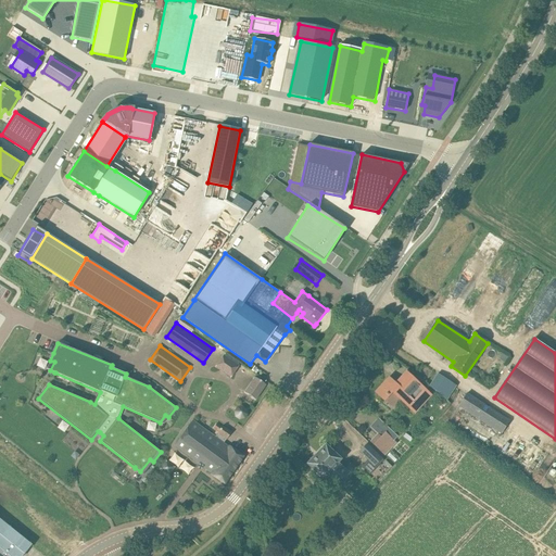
[(502,353),(497,358),(504,363),(508,357),(502,353)]
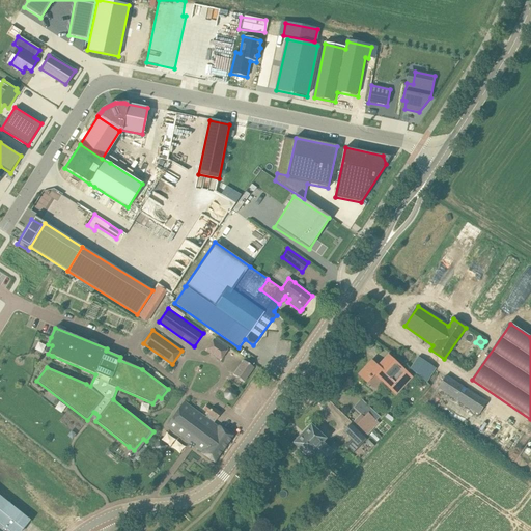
[(213,339),(205,350),(220,360),(227,350),(213,339)]
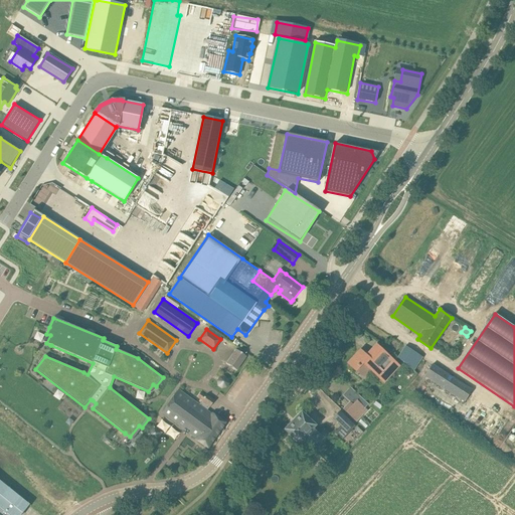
[(370,371),(383,382),(398,366),(376,345),(366,356),(360,350),(348,363),(364,378),(370,371)]
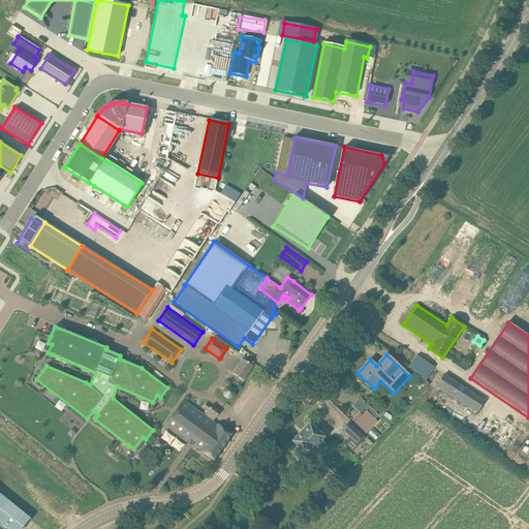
[(405,369),(425,380),(433,367),(413,355),(405,369)]
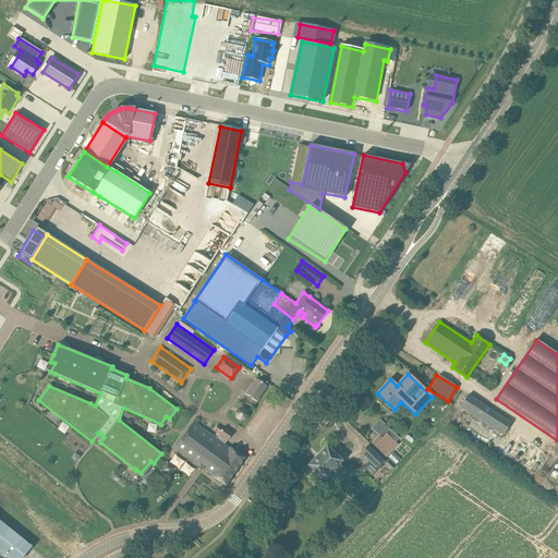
[(247,395),(256,401),(266,387),(256,381),(247,395)]
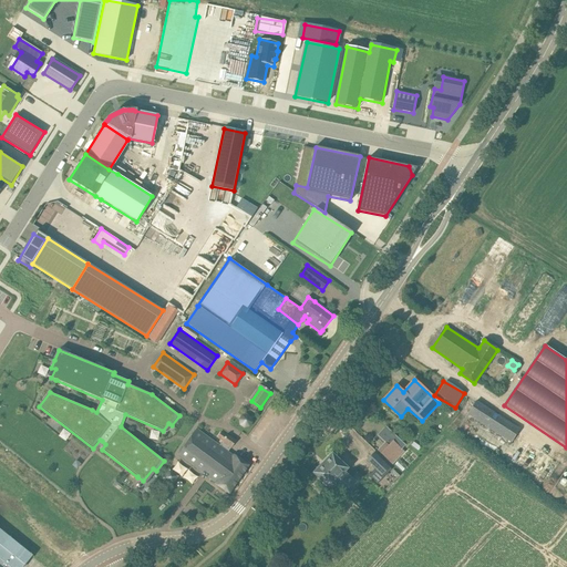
[(519,428),(476,400),(467,414),(511,442),(519,428)]
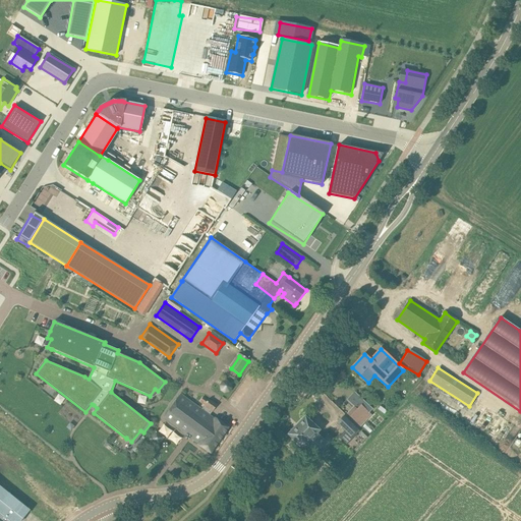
[(211,454),(228,427),(215,418),(214,419),(180,395),(164,417),(186,435),(188,432),(192,436),(191,438),(198,443),(197,445),(211,454)]
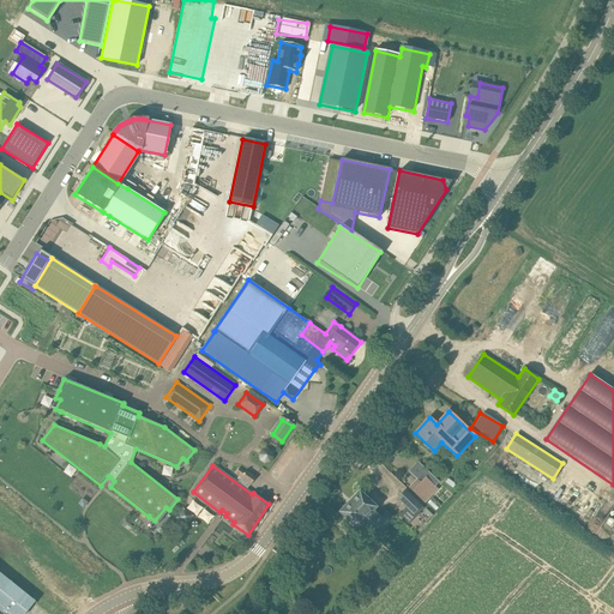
[(257,477),(246,470),(245,471),(240,468),(235,474),(240,477),(240,479),(250,486),(257,477)]
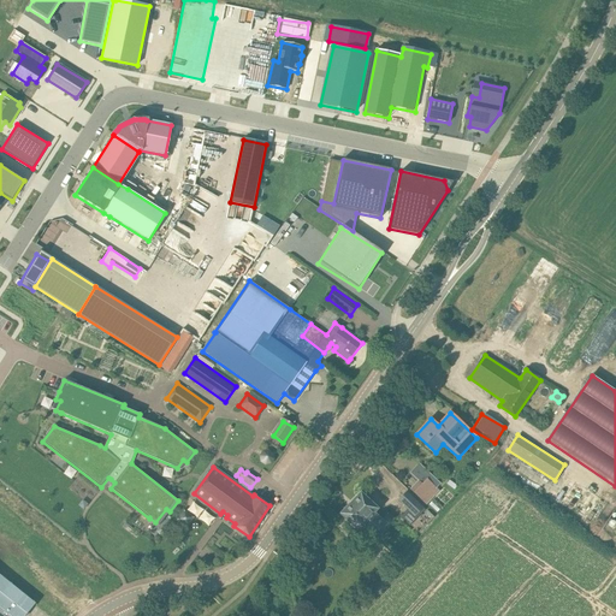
[(409,489),(422,502),(436,489),(422,475),(409,489)]
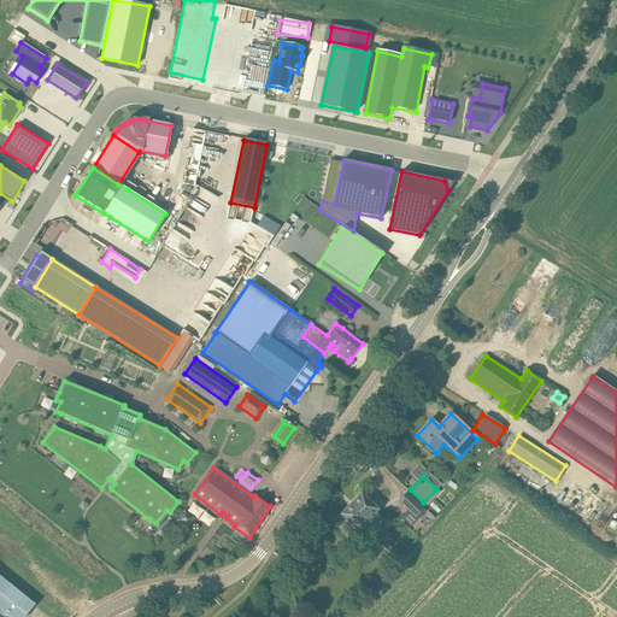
[(573,481),(558,503),(589,526),(605,504),(573,481)]
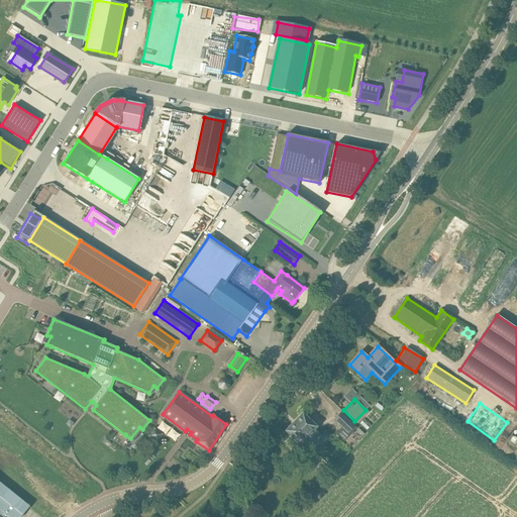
[(341,412),(334,420),(349,435),(356,428),(341,412)]
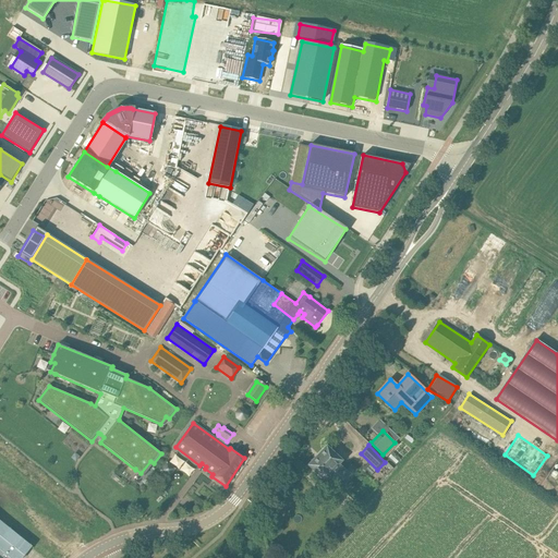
[(324,481),(326,477),(337,487),(349,474),(339,464),(341,461),(326,447),(308,466),(324,481)]
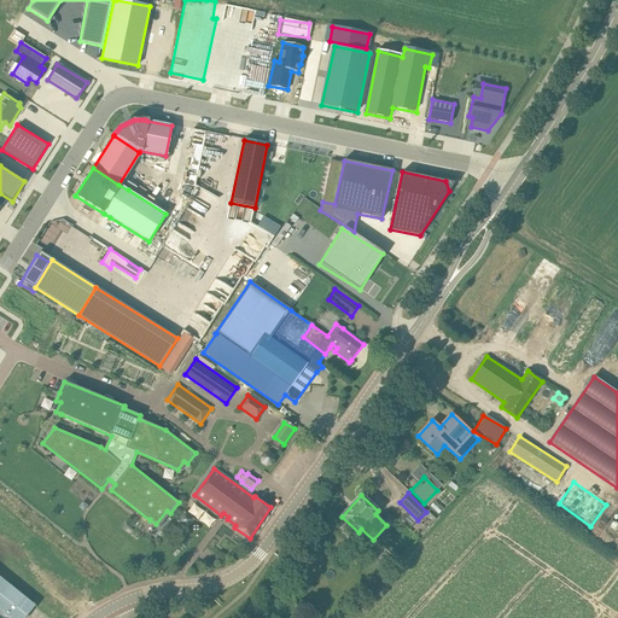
[(186,508),(202,522),(208,514),(193,501),(186,508)]
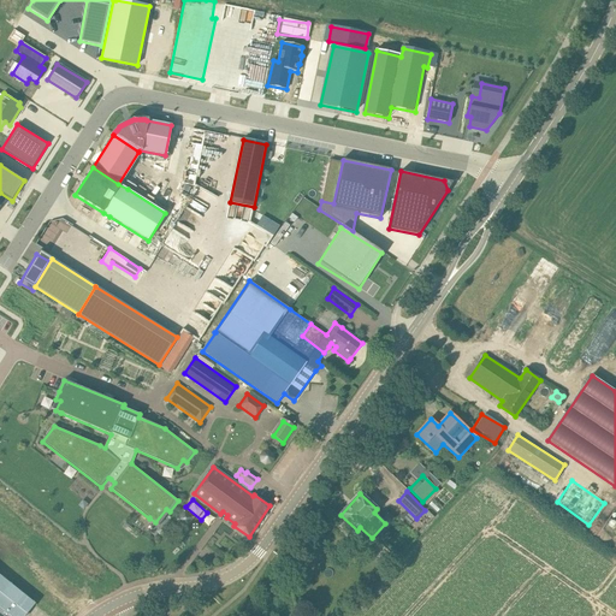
[(24,615),(30,609),(35,604),(0,575),(0,615),(24,615)]
